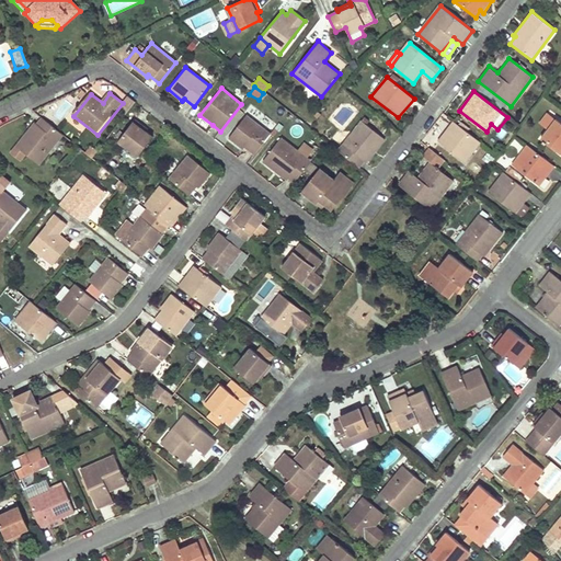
[(539,123),(549,129),(557,119),(548,112),(539,123)]
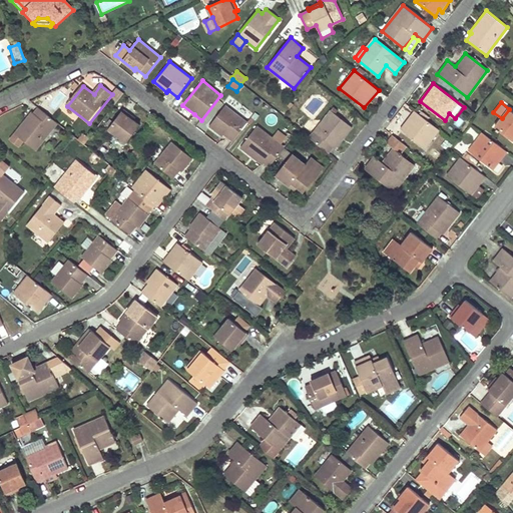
[(222,136),(224,134),(226,136),(232,141),(247,122),(225,105),(209,126),(222,136)]
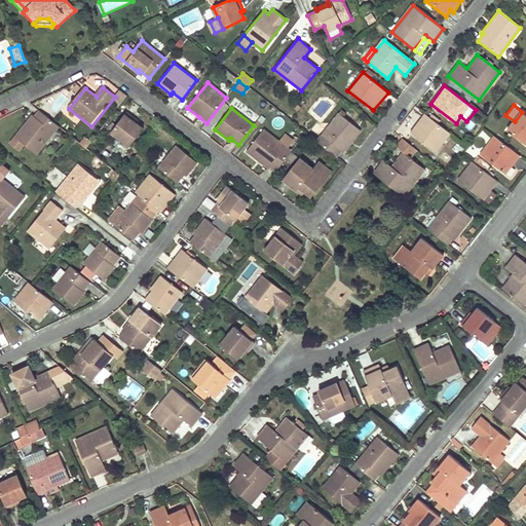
[(61,128),(40,112),(36,117),(34,116),(16,138),(16,139),(11,145),(21,152),(26,145),(38,155),(61,128)]
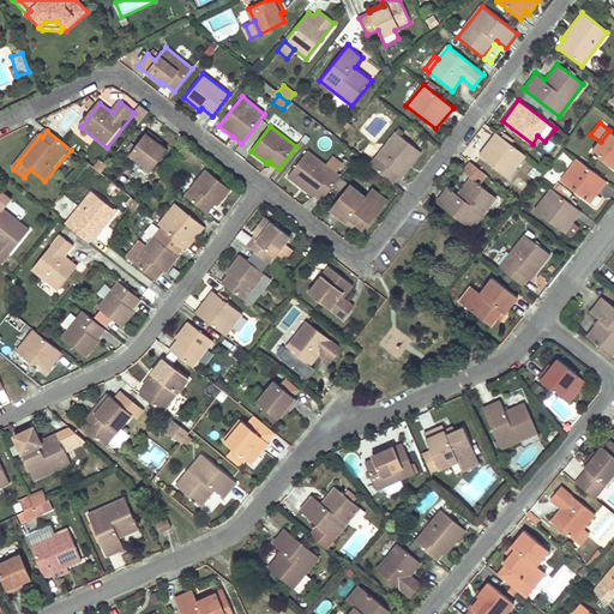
[(613,169),(613,133),(609,131),(601,142),(593,152),(613,169)]
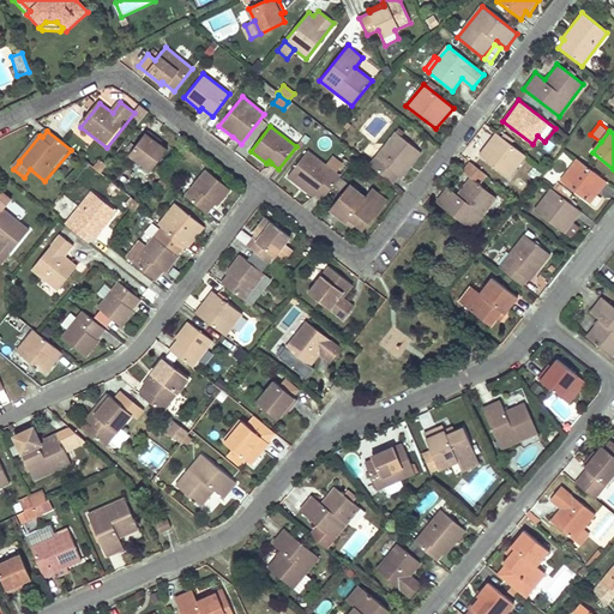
[(152,173),(169,151),(161,145),(163,143),(149,132),(131,156),(152,173)]
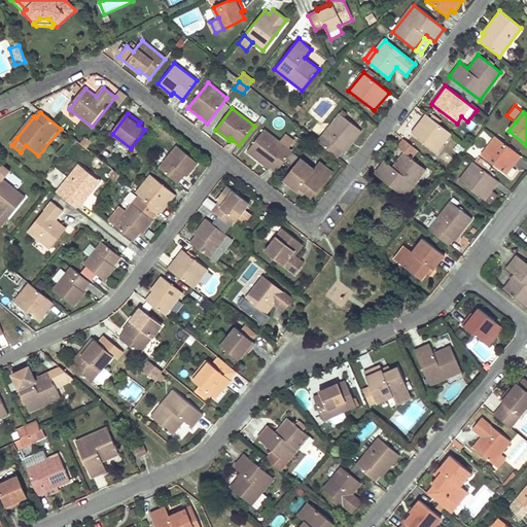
[(342,151),(345,153),(362,132),(341,113),(318,142),(338,157),(342,151)]
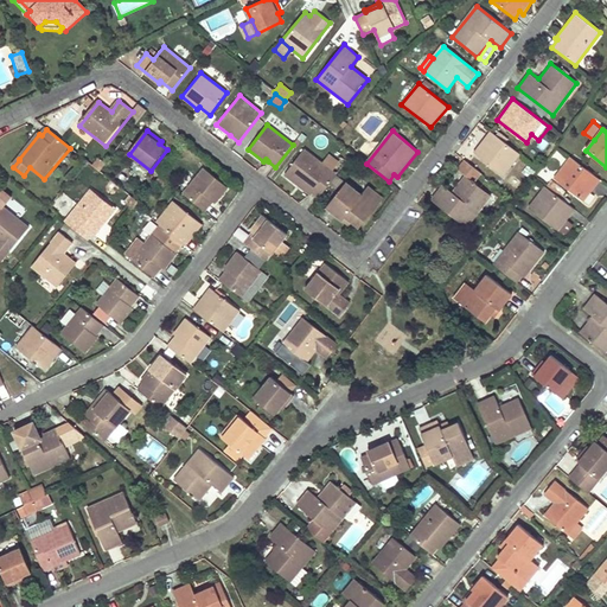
[(491,131),(474,152),(503,174),(519,153),(491,131)]
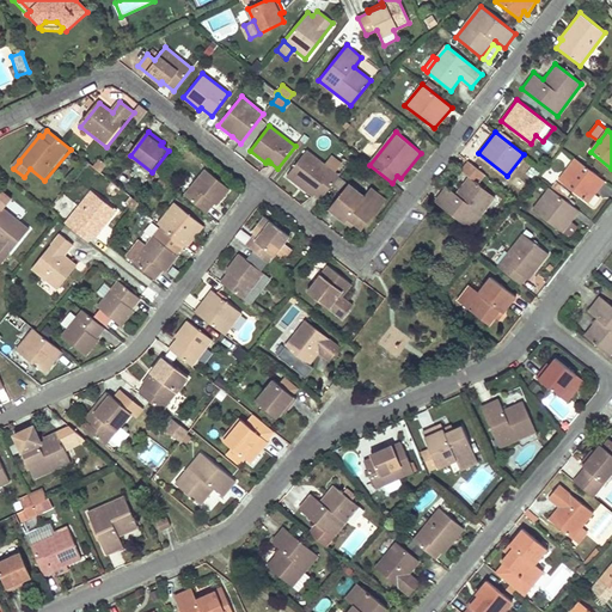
[(312,196),(314,194),(322,200),(340,175),(307,150),(287,176),(312,196)]
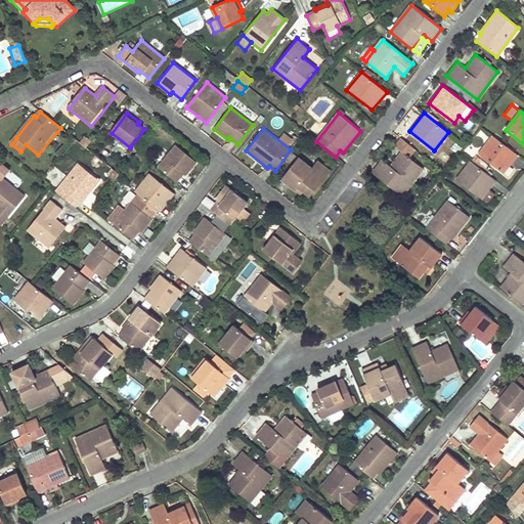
[(504,174),(512,165),(519,155),(493,136),(479,155),(504,174)]
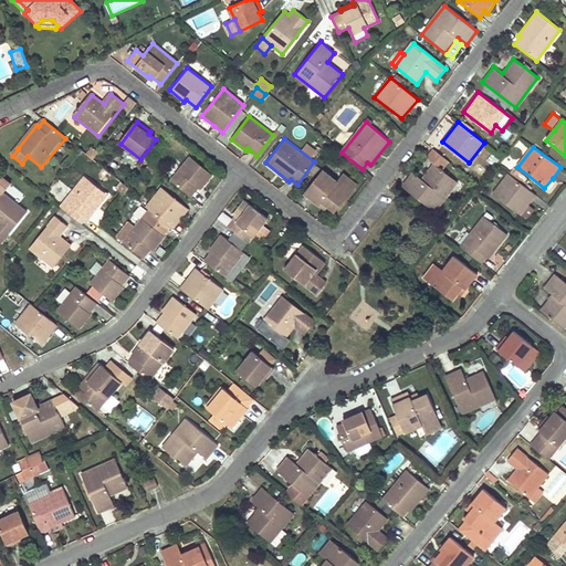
[(459,184),(438,167),(444,157),(433,149),(427,158),(435,165),(422,179),(413,173),(402,187),(435,213),(459,184)]
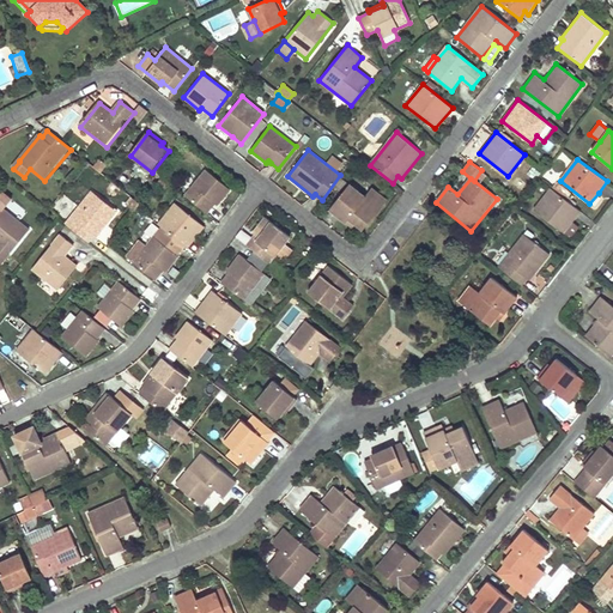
[(216,202),(218,205),(230,189),(206,170),(184,196),(206,213),(216,202)]
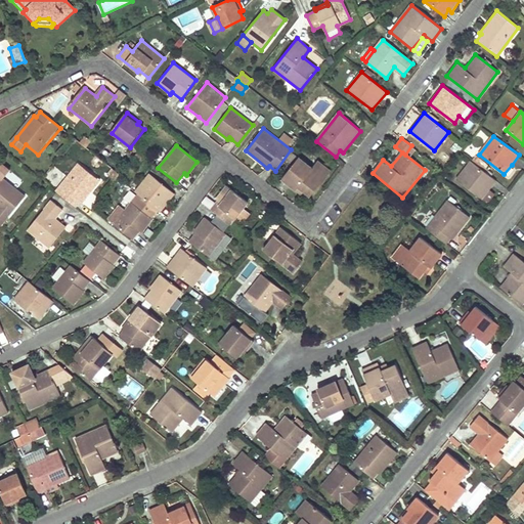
[(299,156),(281,178),(296,189),(299,185),(304,189),(310,194),(326,173),(314,163),(312,166),(299,156)]
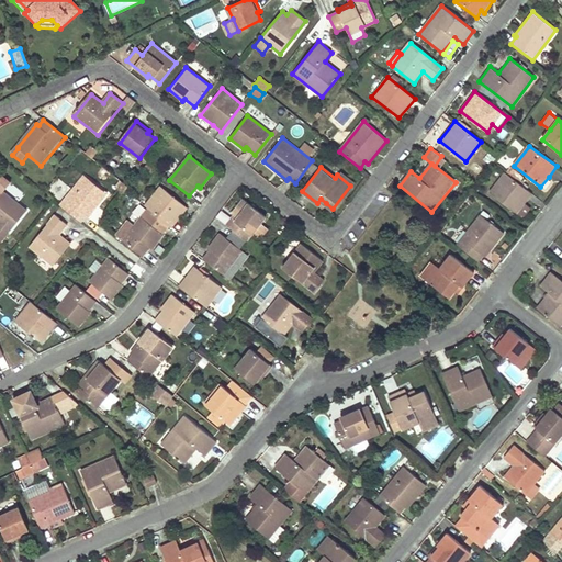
[(355,181),(340,170),(337,175),(350,186),(355,181)]
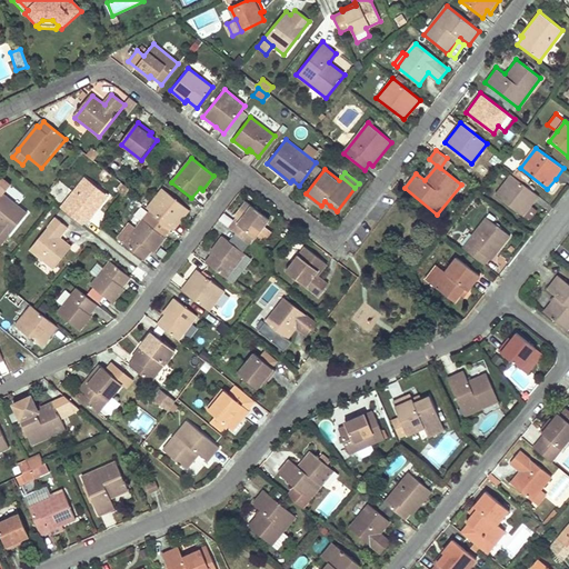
[(523,216),(532,205),(539,196),(511,175),(496,196),(522,217),(523,216)]
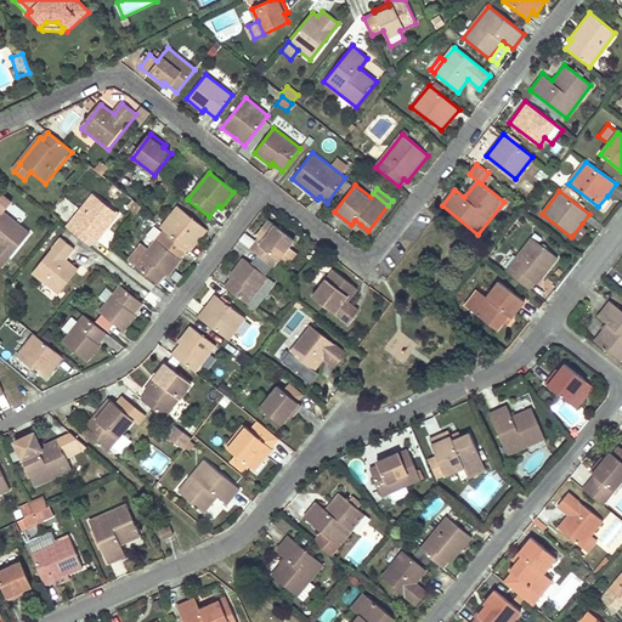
[(96,238),(97,239),(99,241),(119,215),(94,193),(67,227),(90,247),(96,238)]
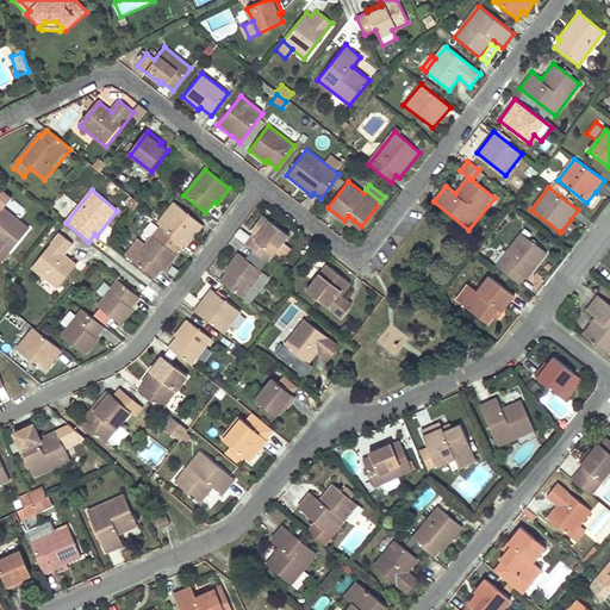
[(0,261),(1,262),(29,229),(4,207),(11,199),(2,192),(0,192),(0,261)]
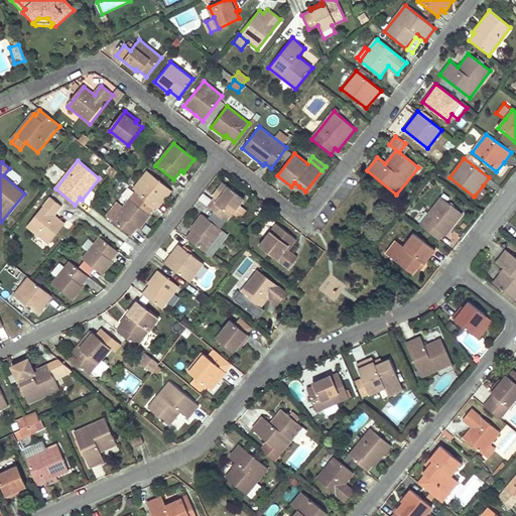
[(157,209),(164,200),(172,190),(147,170),(132,189),(140,196),(144,199),(145,200),(155,208),(157,209)]
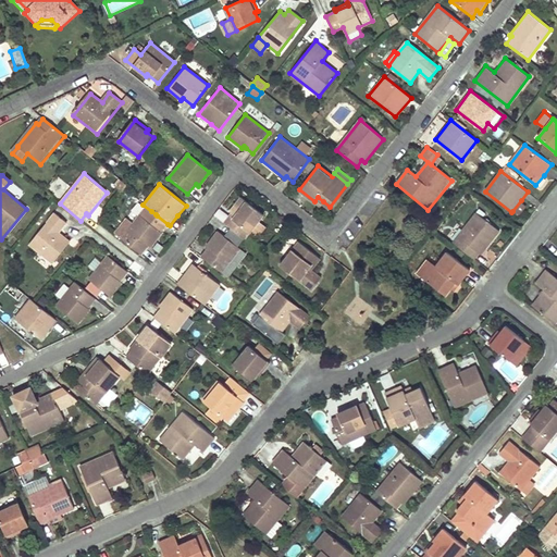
[(230,211),(231,212),(232,213),(223,223),(244,239),(249,233),(257,223),(263,214),(240,197),(230,211)]
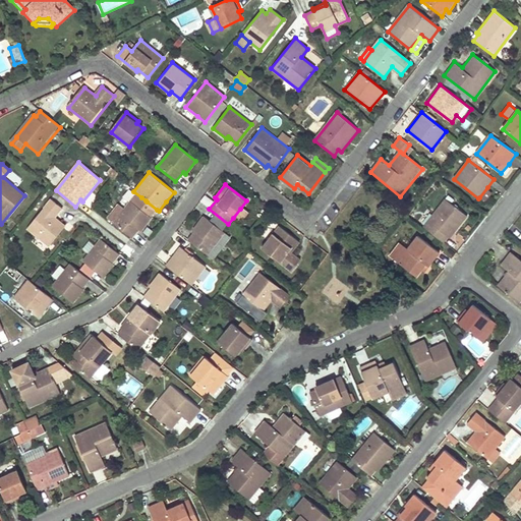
[(487,187),(479,197),(485,201),(493,192),(487,187)]
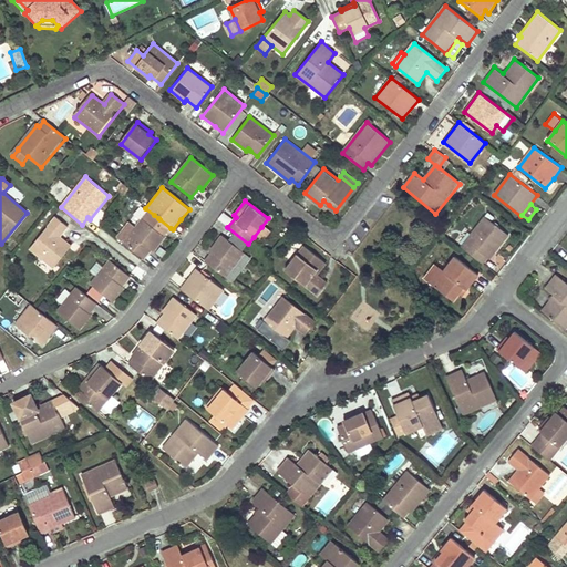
[(488,257),(490,258),(491,259),(509,236),(485,216),(462,247),(483,264),(488,257)]
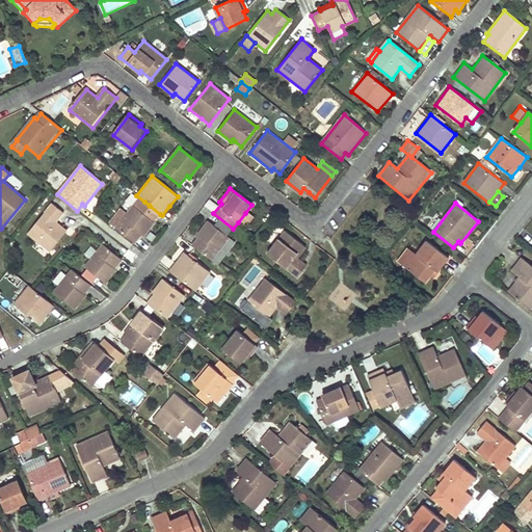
[(51,251),(59,241),(68,231),(57,222),(63,213),(52,204),(28,234),(51,251)]
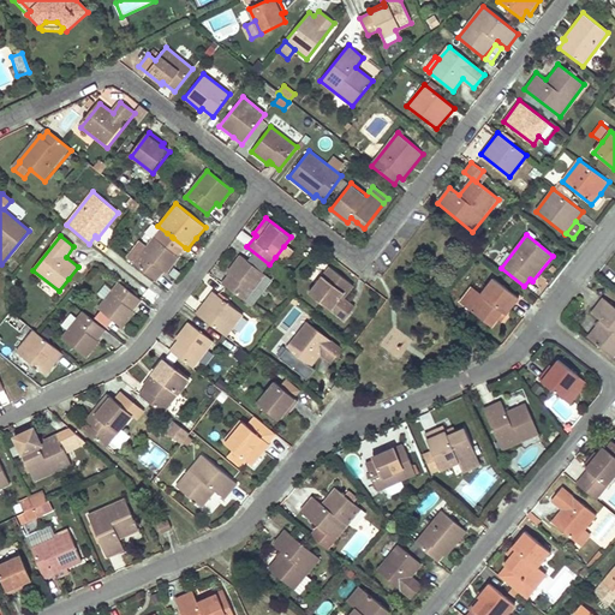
[(165,270),(166,272),(167,273),(179,256),(167,246),(155,237),(147,246),(133,263),(155,281),(165,270)]
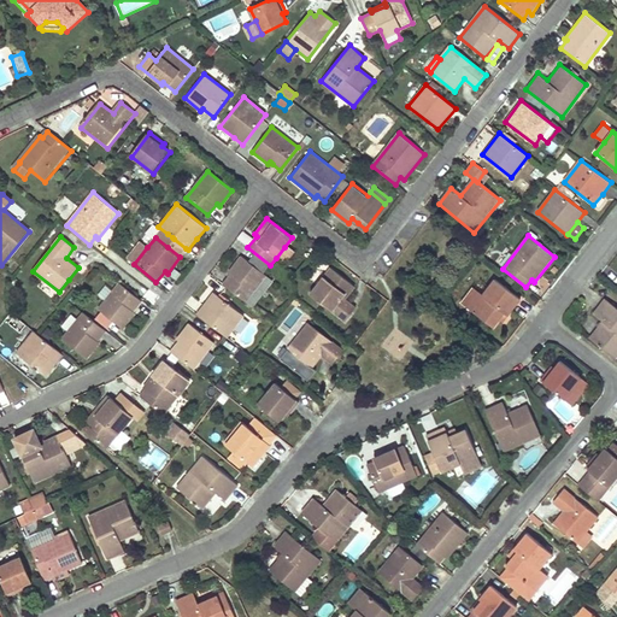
[(186,248),(174,239),(171,242),(168,247),(180,257),(186,248)]
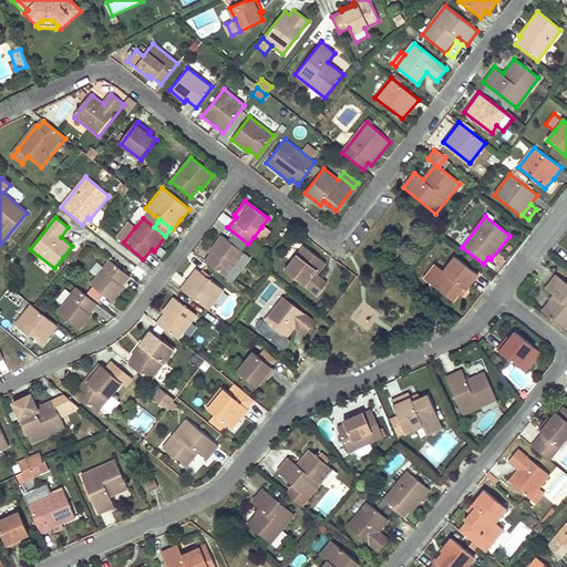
[(129,222),(116,238),(123,243),(135,227),(129,222)]
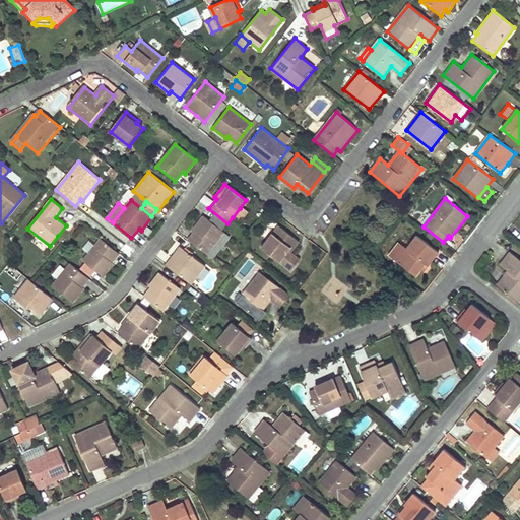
[(246,213),(240,208),(233,217),(240,221),(246,213)]
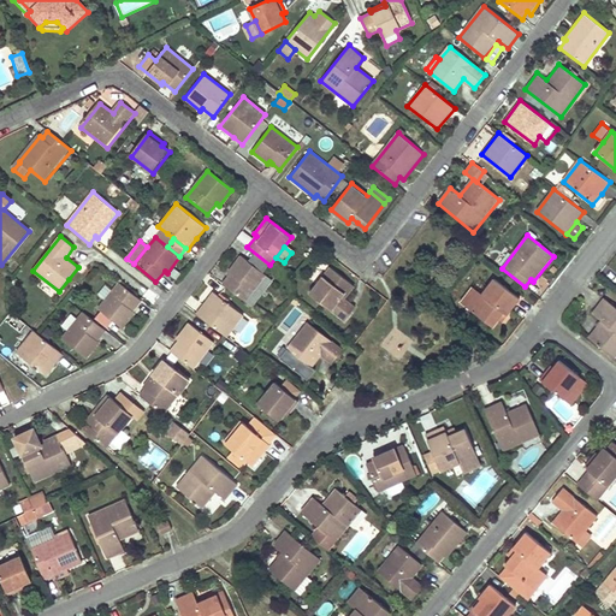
[(254,254),(248,261),(262,273),(270,265),(254,254)]
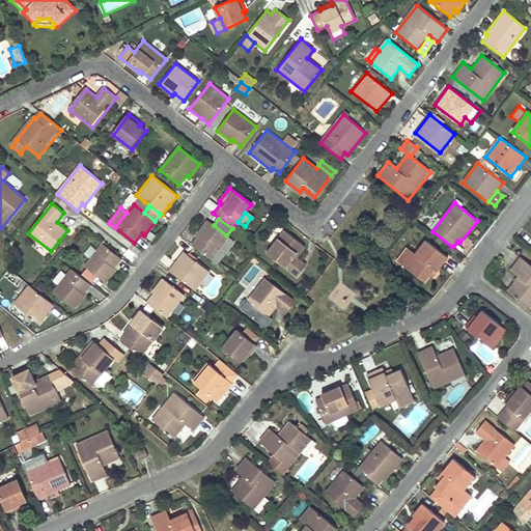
[(196,233),(197,234),(199,235),(191,246),(211,260),(228,238),(226,235),(214,225),(206,220),(196,233)]
